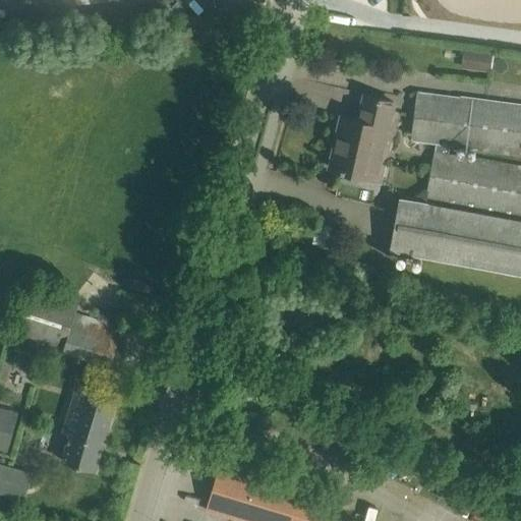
[(493,52),(463,49),(460,67),(490,71),(493,52)]
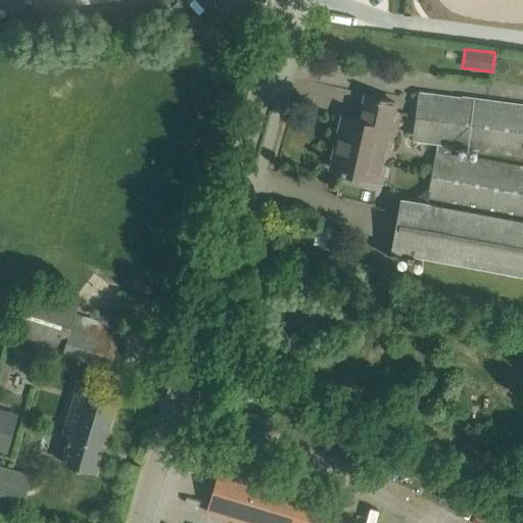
[(522,102),(419,89),(413,138),(439,142),(437,154),(447,156),(449,143),(522,152),(522,102)]
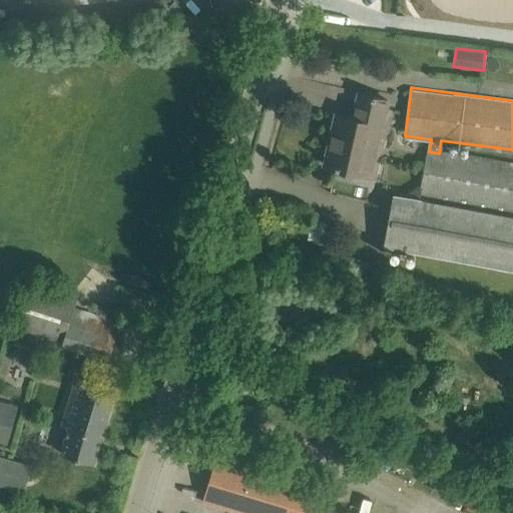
[(336,114),(324,164),(343,169),(360,173),(375,176),(383,141),(378,140),(387,100),(378,98),(358,93),(353,118),(336,114)]
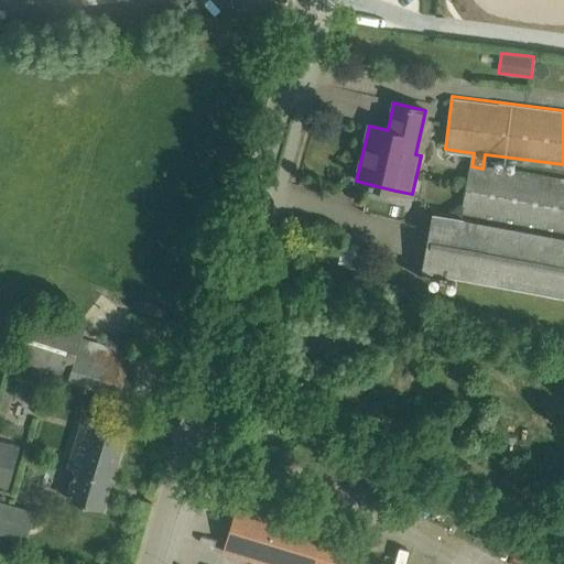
[(472,166),(461,219),(563,238),(563,183),(483,169),(472,166)]
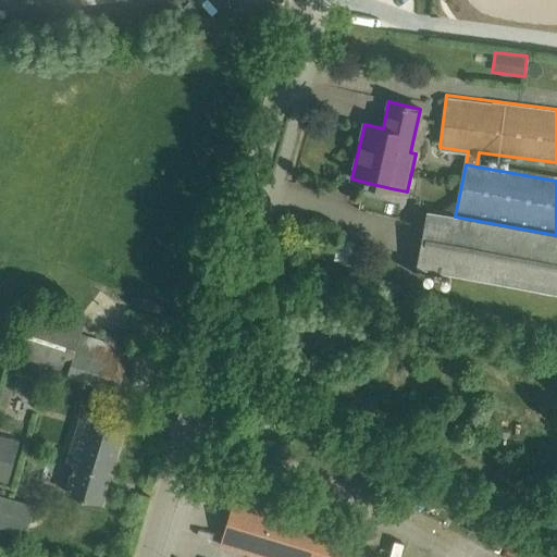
[(428,211),(418,265),(418,267),(556,291),(556,235),(455,217),(428,211)]
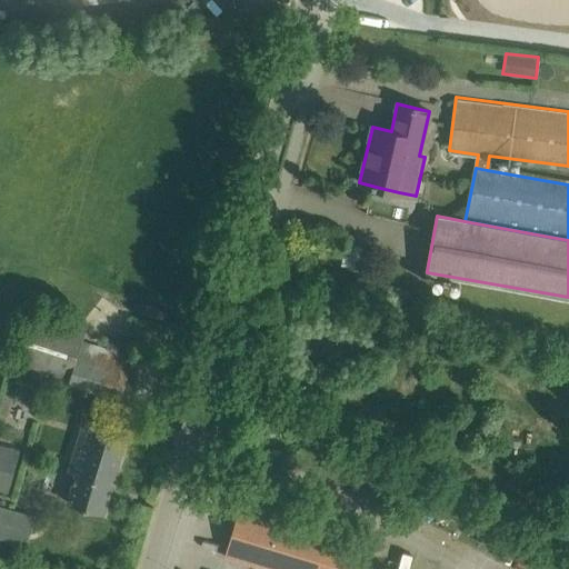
[(68,383),(120,399),(132,357),(82,342),(86,333),(32,318),(17,365),(69,380),(68,383)]
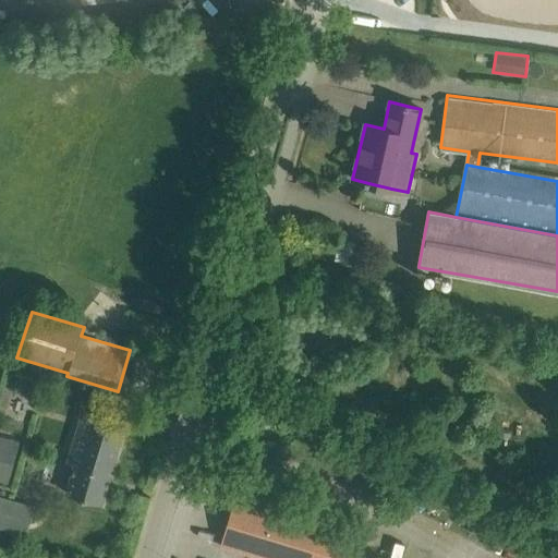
[(75,463),(67,494),(100,504),(123,428),(82,416),(69,461),(75,463)]
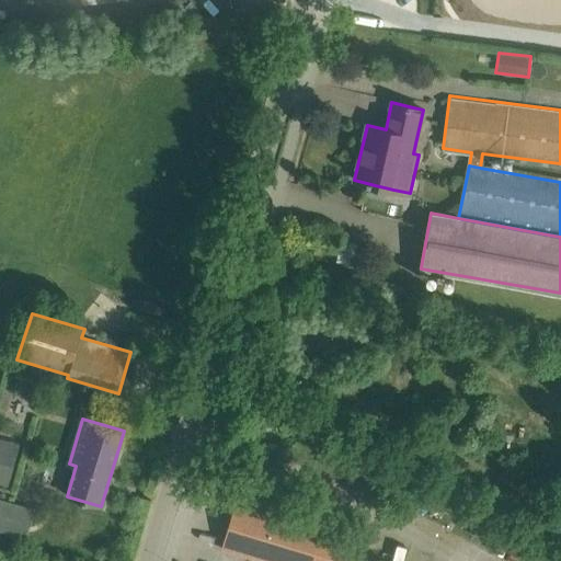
[(0,438),(0,484),(8,488),(19,445),(0,438)]
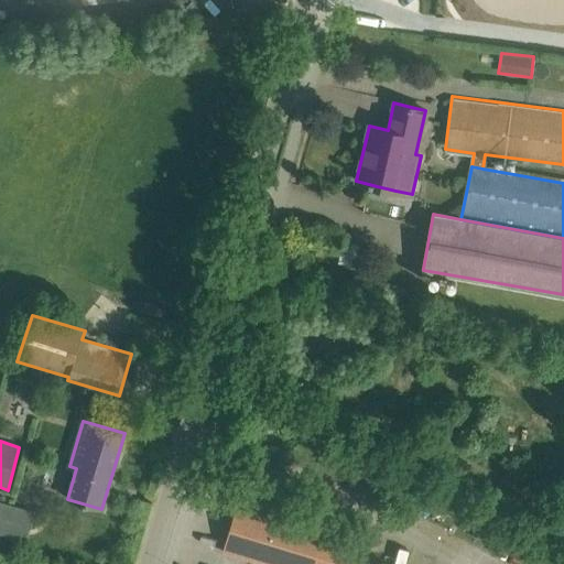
[(250,496),(241,494),(239,499),(248,502),(250,496)]
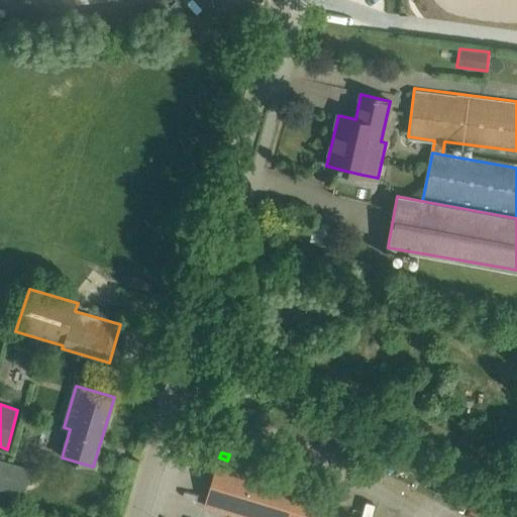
[(0,487),(23,494),(30,470),(0,461),(0,487)]
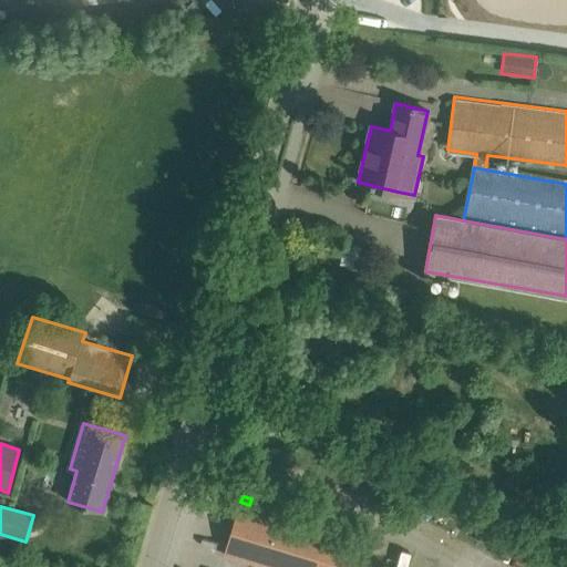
[(347,566),(336,564),(343,537),(239,506),(225,555),(263,566),(347,566)]
